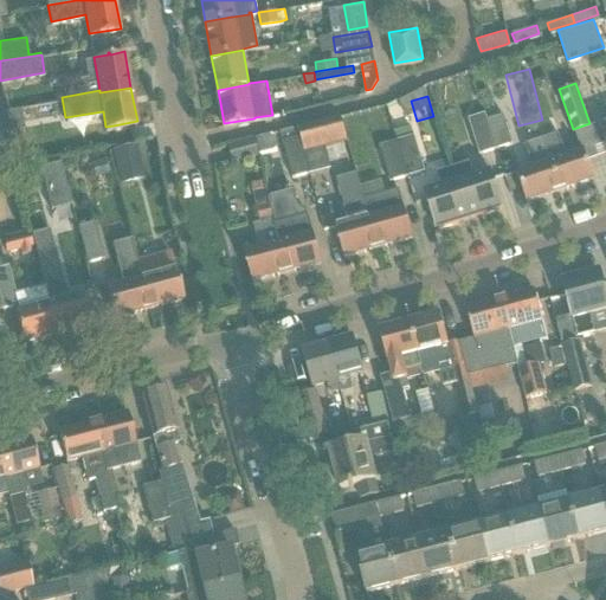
[(5,109),(8,128),(24,126),(20,107),(5,109)]
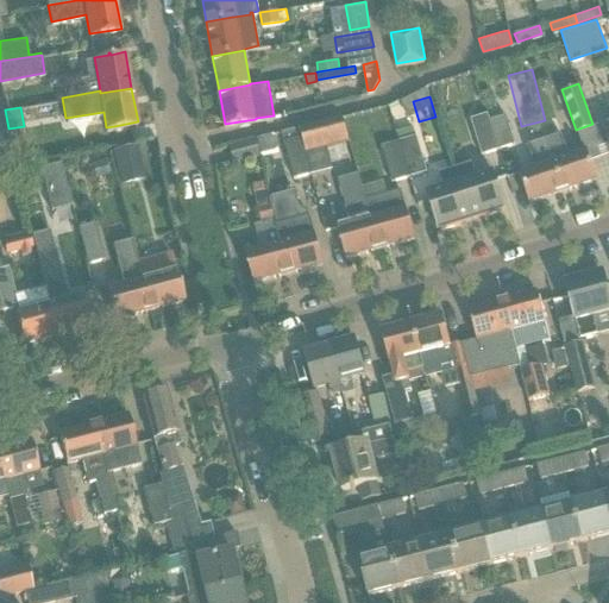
[(498,146),(490,120),(487,110),(469,115),(481,151),(498,146)]
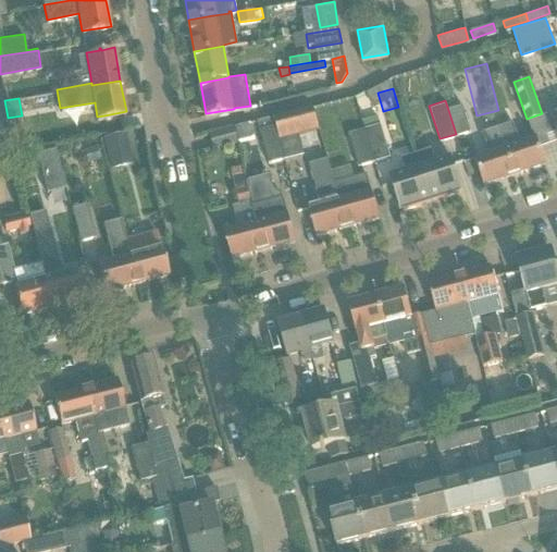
[(298,131),(318,126),(313,105),(274,114),(276,123),(275,123),(284,157),(285,157),(304,152),(298,131)]
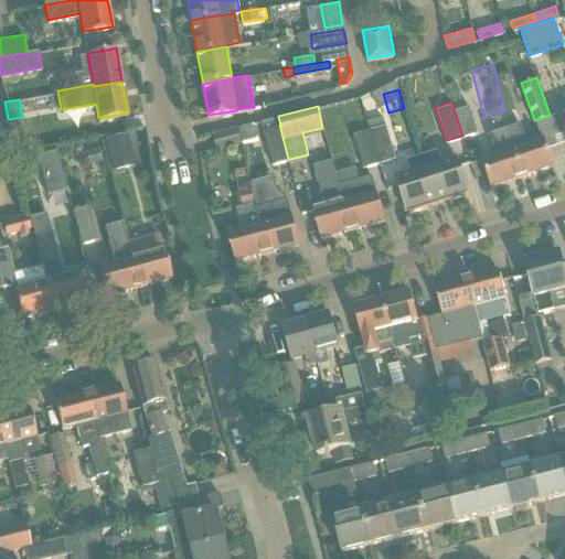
[(462,136),(477,132),(469,107),(455,111),(462,136)]
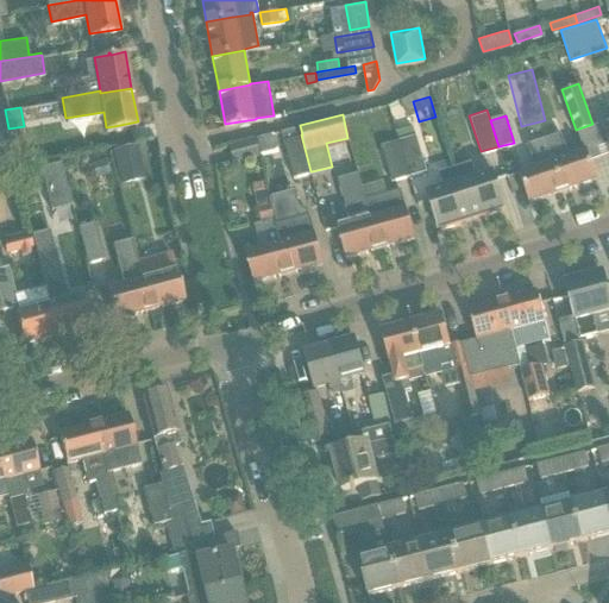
[(396,127),(399,138),(416,132),(413,123),(396,127)]
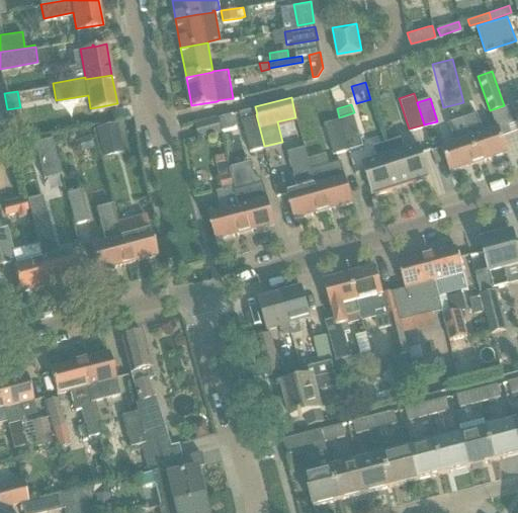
[(234,111),(220,115),(223,129),(237,125),(234,111)]
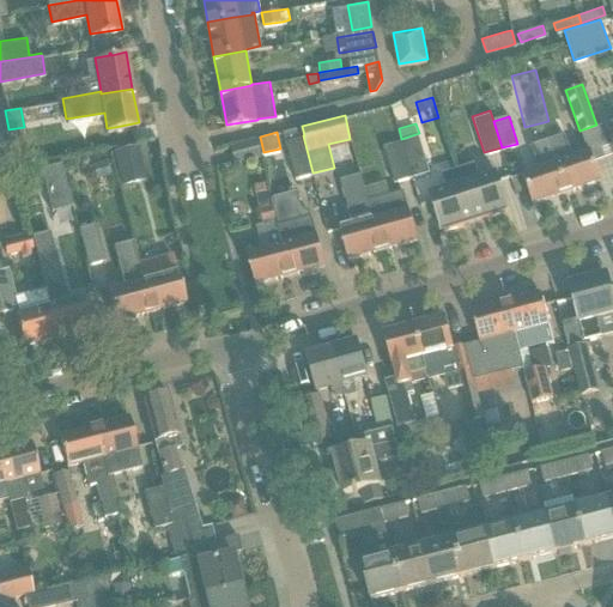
[(547,137),(566,190),(601,178),(594,158),(590,147),(572,153),(565,132),(547,137)]
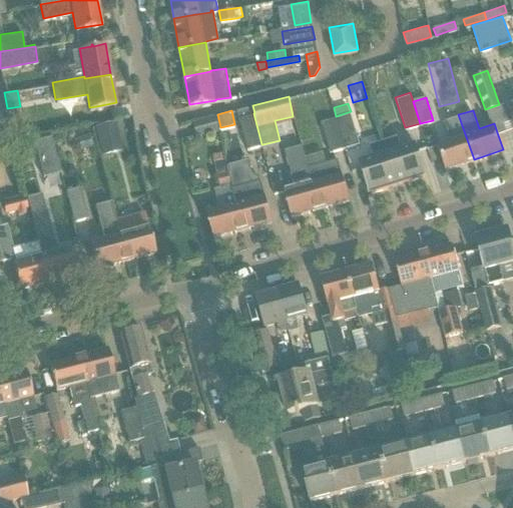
[(359,142),(351,112),(335,116),(344,146),(359,142)]
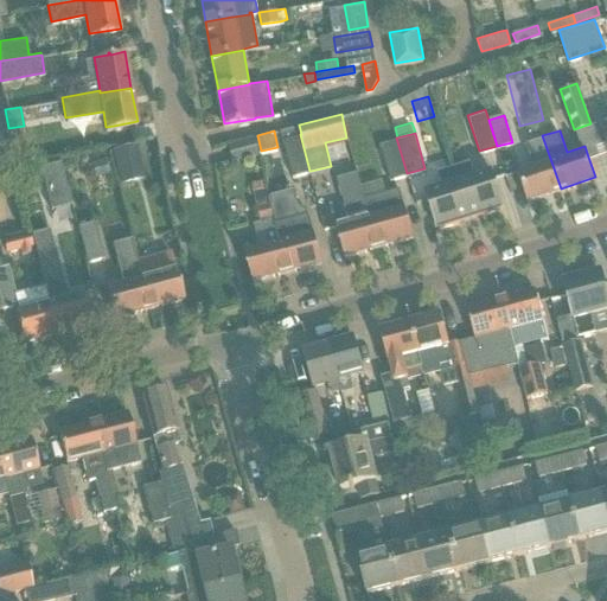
[(310,171),(300,134),(285,139),(294,176),(310,171)]
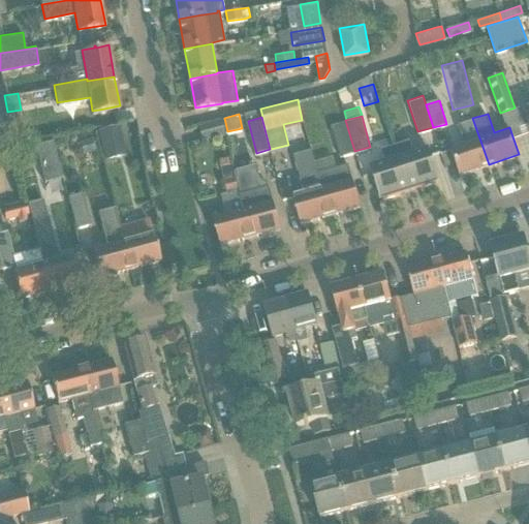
[(459,174),(489,164),(472,118),(458,123),(465,143),(450,148),(453,154),(459,174)]
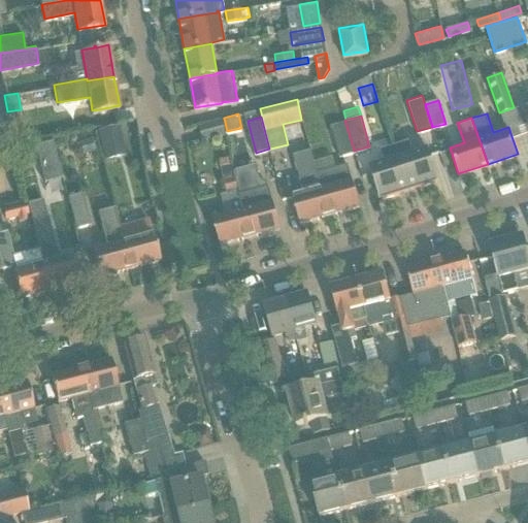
[(203,137),(224,131),(221,119),(200,125),(203,137)]
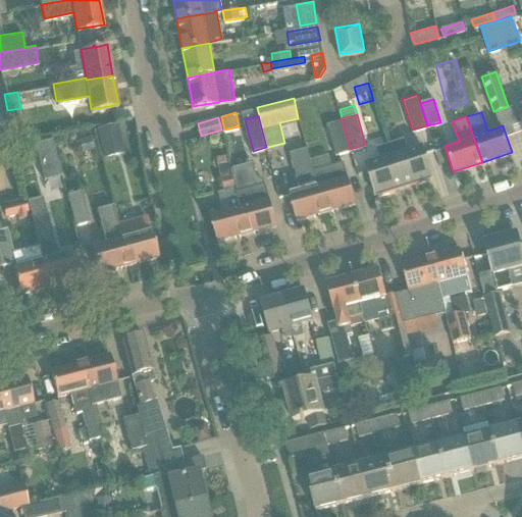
[(350,149),(341,118),(327,122),(336,153),(350,149)]
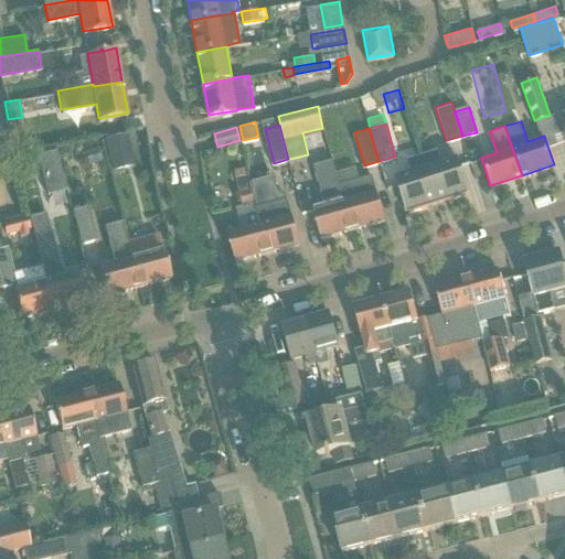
[(126,130),(105,136),(112,167),(134,161),(126,130)]
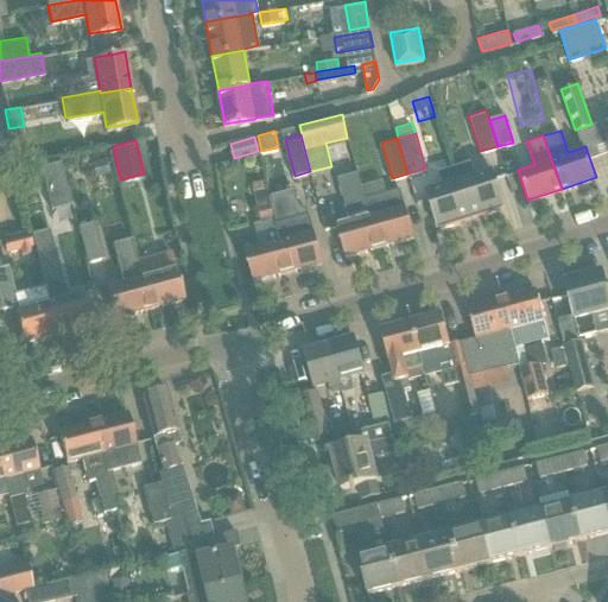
[(454,164),(472,219),(506,208),(492,165),(474,171),(470,159),(454,164)]
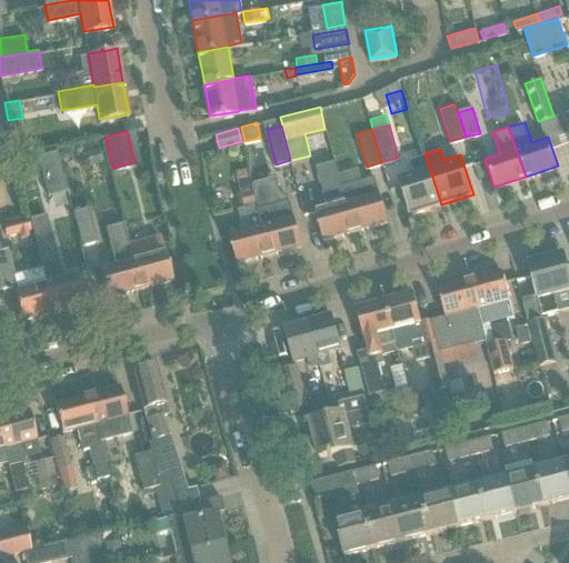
[(55,150),(37,154),(47,193),(65,189),(55,150)]
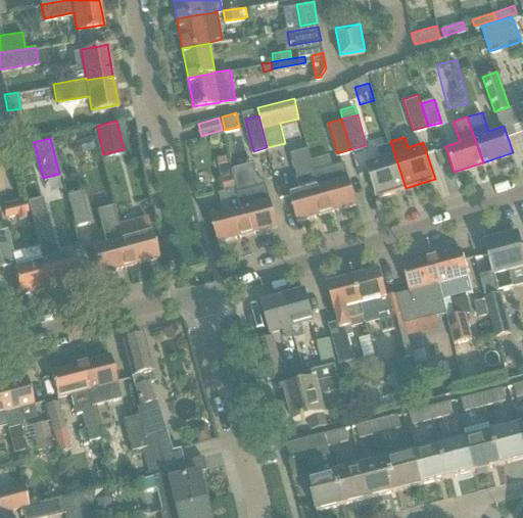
[(374,195),(375,194),(376,197),(406,188),(390,141),(376,145),(380,155),(364,161),(374,195)]
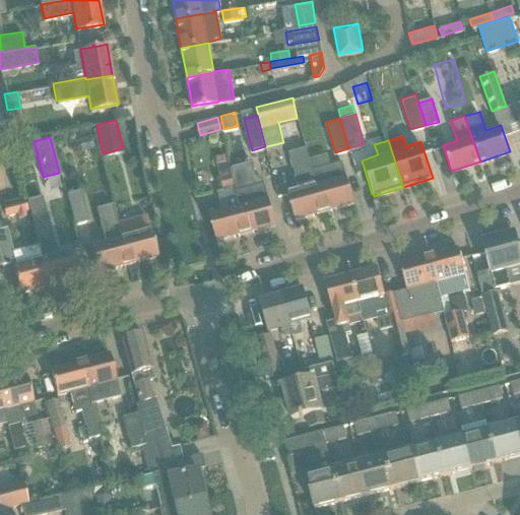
[(26,144),(16,147),(19,163),(30,159),(26,144)]
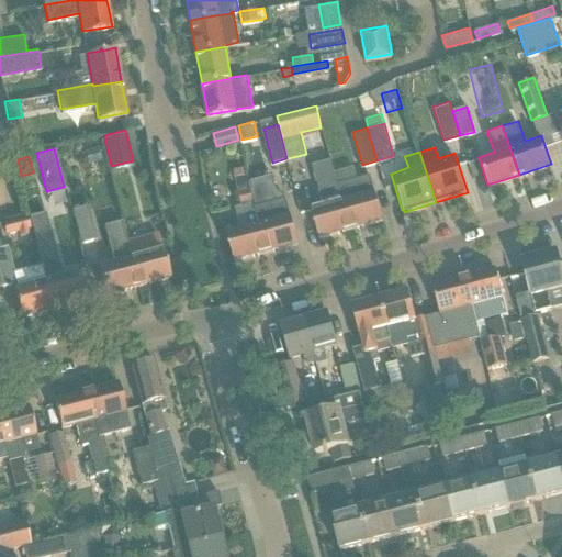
[(313,162),(311,163),(323,203),(311,207),(315,223),(319,236),(350,227),(343,198),(341,198),(337,182),(336,178),(332,160),(330,157),(313,162)]
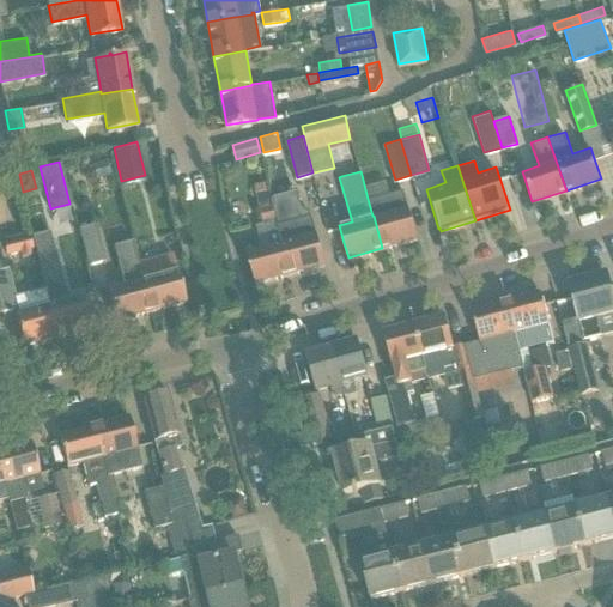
[(254,182),(256,192),(263,222),(256,223),(262,247),(247,252),(252,266),(249,266),(250,268),(252,267),(255,281),(290,273),(280,242),(275,223),(277,223),(272,201),(268,188),(267,188),(266,188),(265,180),(254,182)]
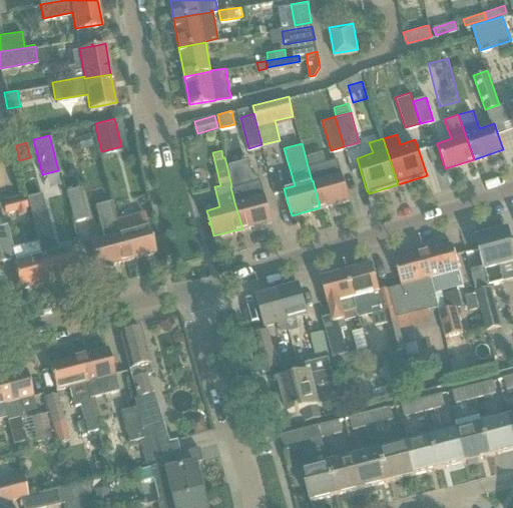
[(313,180),(320,207),(349,198),(344,179),(338,158),(308,166),(312,180),(313,180)]
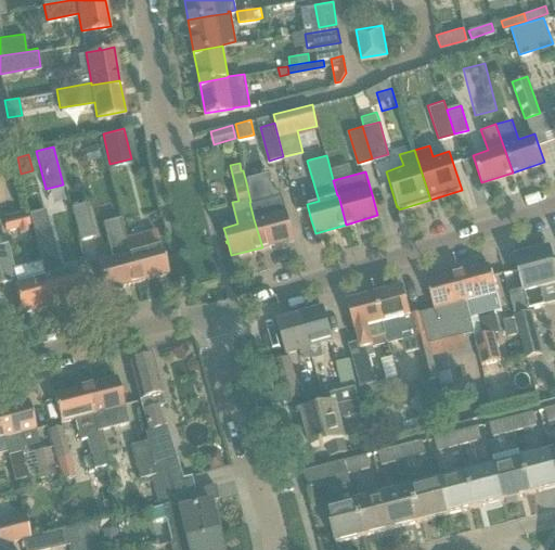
[(288,217),(286,210),(282,194),(250,202),(249,202),(254,219),(262,247),(294,239),(288,217)]
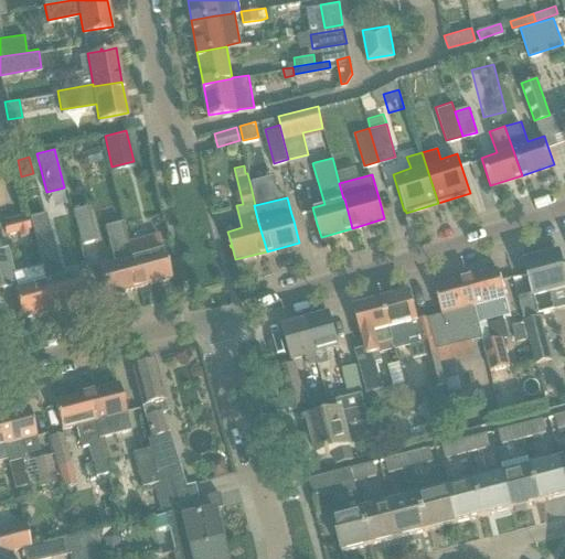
[(72,208),(77,225),(82,242),(96,238),(87,204),(72,208)]
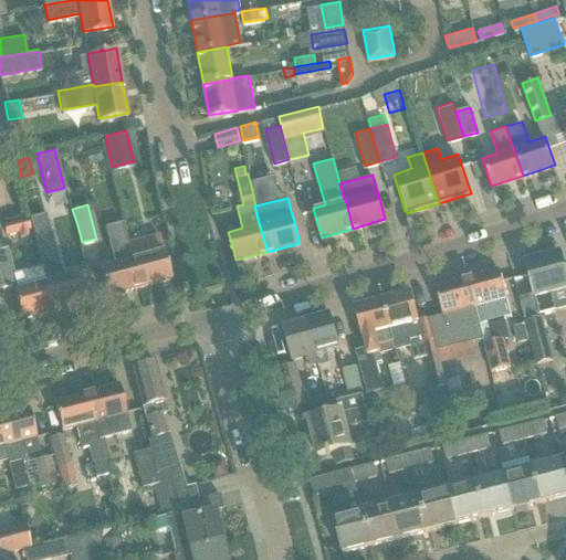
[(77,271),(62,275),(46,211),(30,215),(45,280),(53,308),(85,299),(82,286),(83,286),(83,284),(81,285),(77,271)]
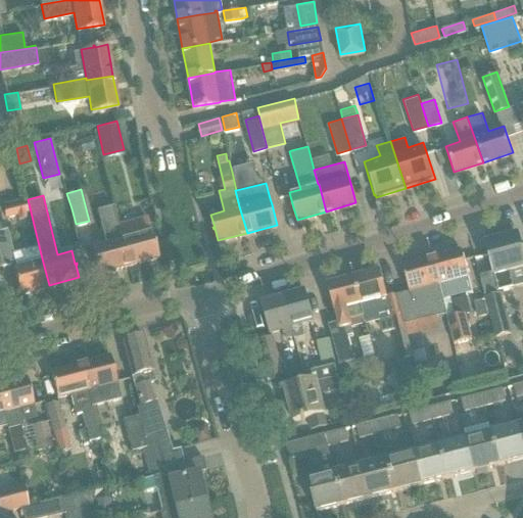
[(5,216),(16,213),(17,218),(27,215),(26,210),(28,210),(25,199),(2,205),(5,216)]
